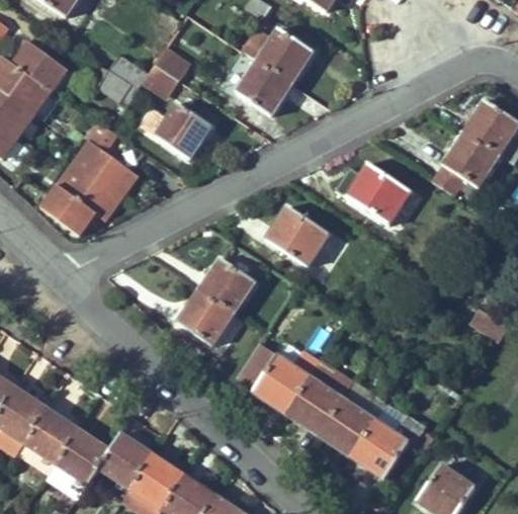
[(42,0),(66,15),(75,0),(42,0)]
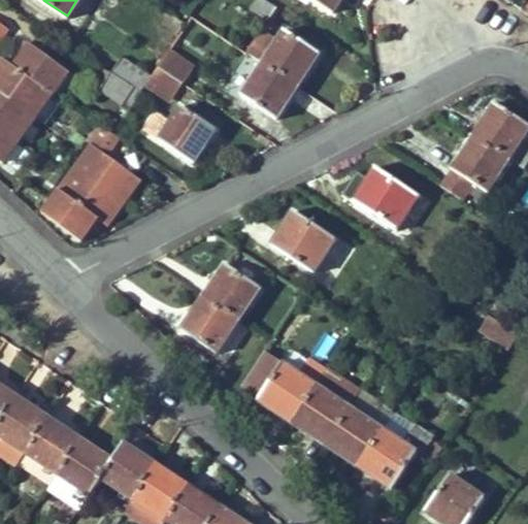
[(276,6),(266,0),(256,0),(252,6),(268,19),(276,6)]
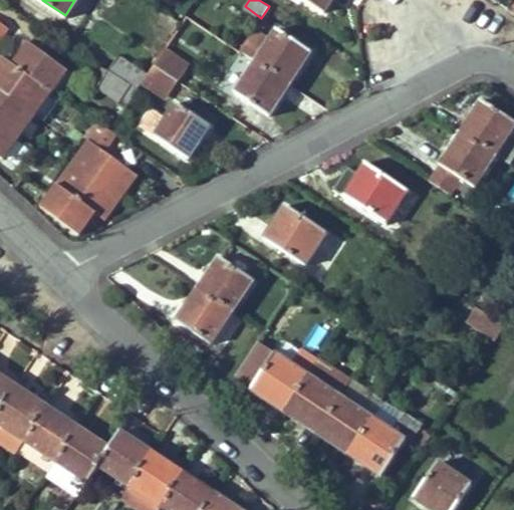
[(311,0),(323,8),(328,0),(311,0)]
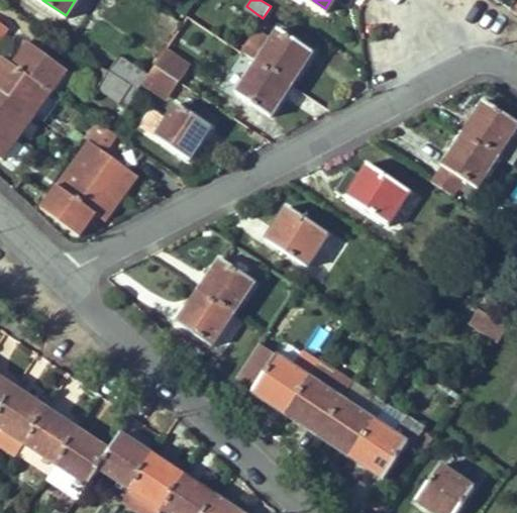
[(9,27),(0,19),(0,36),(1,38),(9,27)]
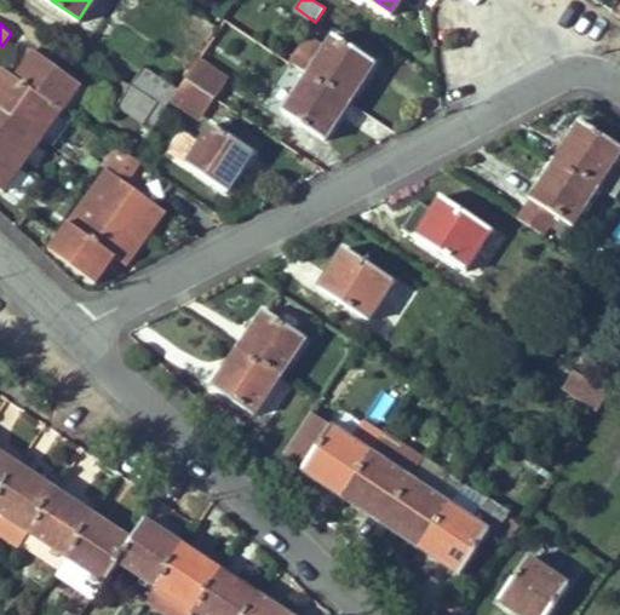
[(350,99),(375,61),(334,32),(309,72),(350,99)]
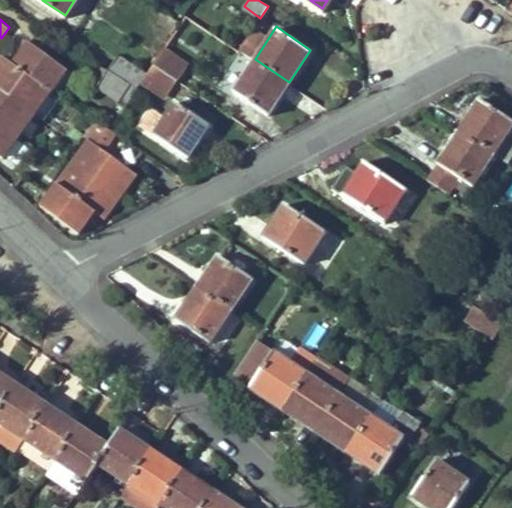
[(69,68),(29,40),(13,63),(52,91),(69,68)]
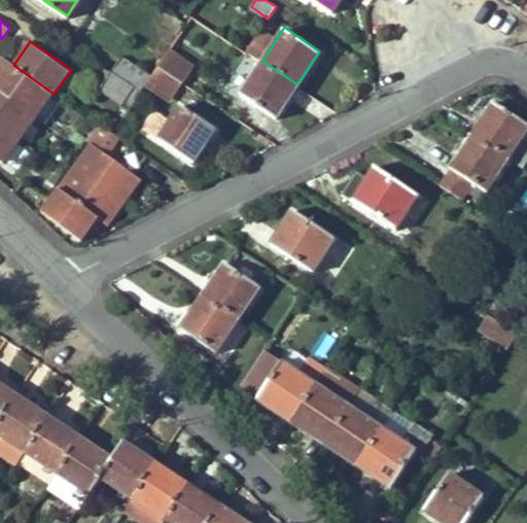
[(195,66),(170,49),(160,64),(165,68),(184,80),(195,66)]
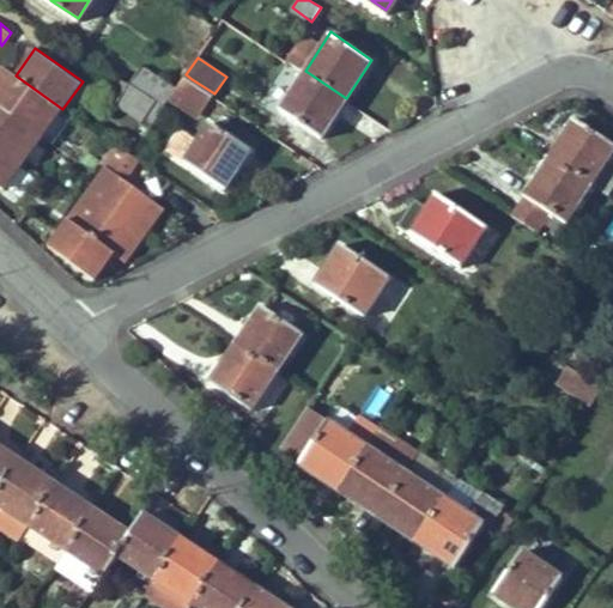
[(175,87),(140,64),(129,81),(156,98),(164,104),(171,93),(175,87)]
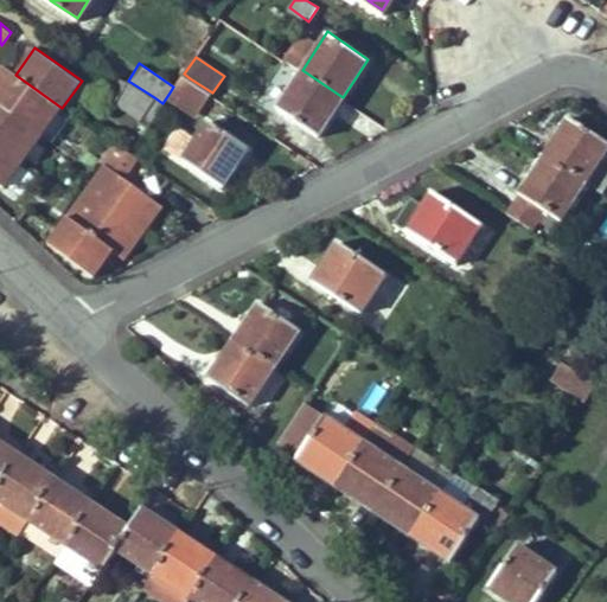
[(0,95),(16,75),(4,66),(0,70),(0,95)]
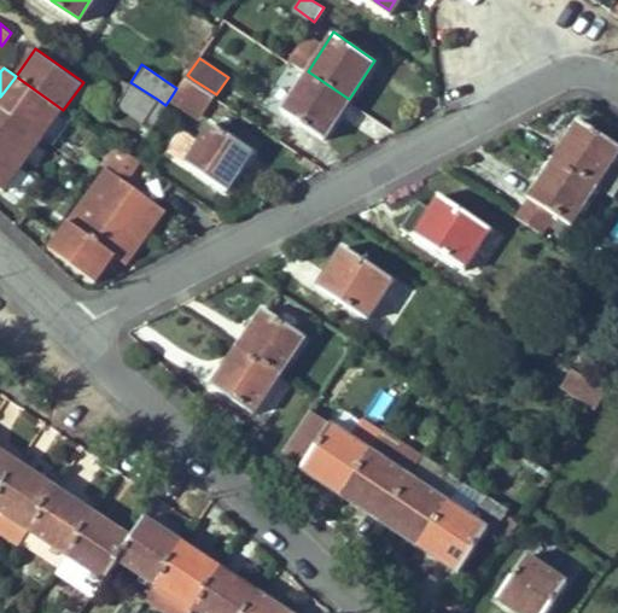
[(324,138),(349,99),(308,71),(283,110),(324,138)]
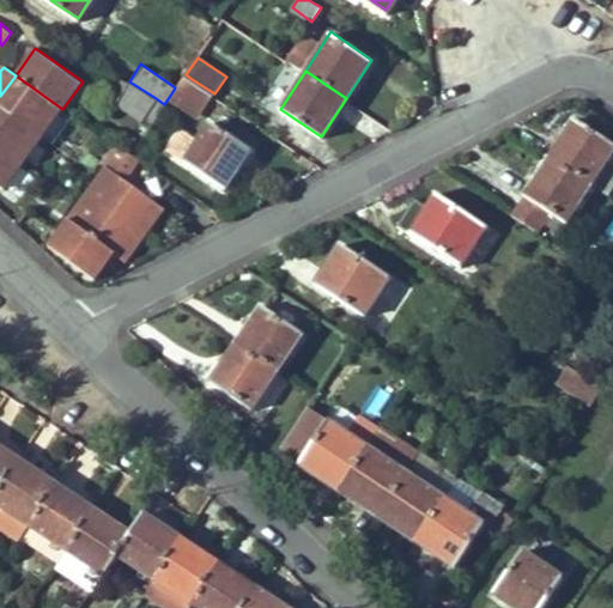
[(186,74),(184,74),(175,87),(171,93),(201,114),(214,93),(192,79),(186,74)]
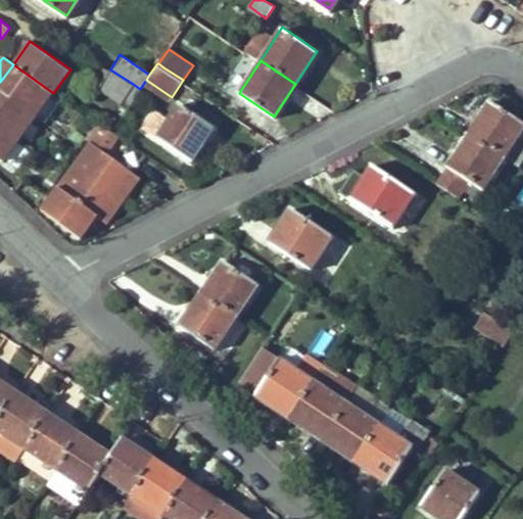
[(53,93),(13,64),(0,82),(0,89),(37,115),(53,93)]
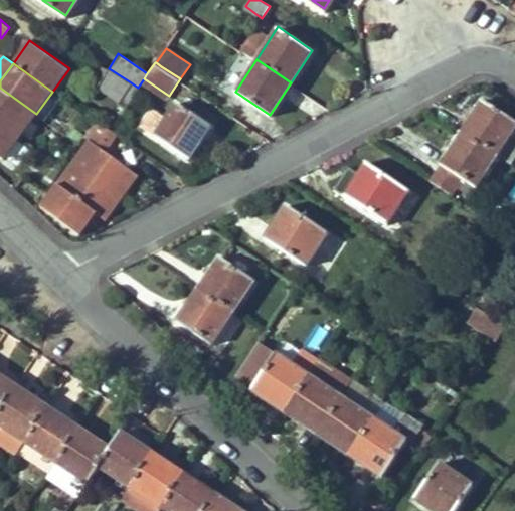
[(131,82),(109,68),(100,82),(121,97),(131,82)]
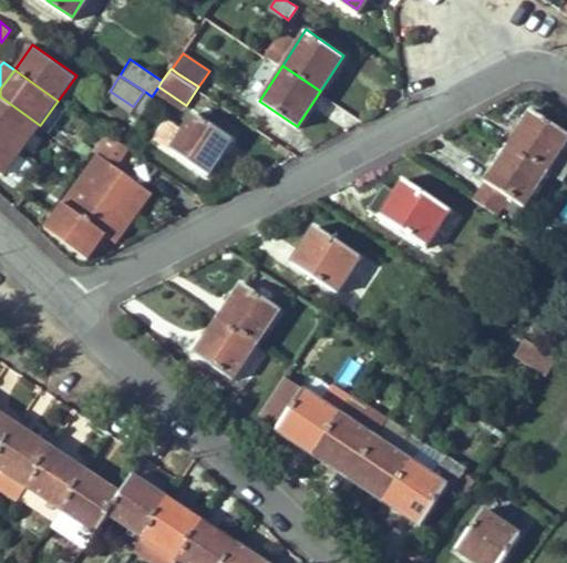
[(141,112),(152,96),(144,91),(133,106),(141,112)]
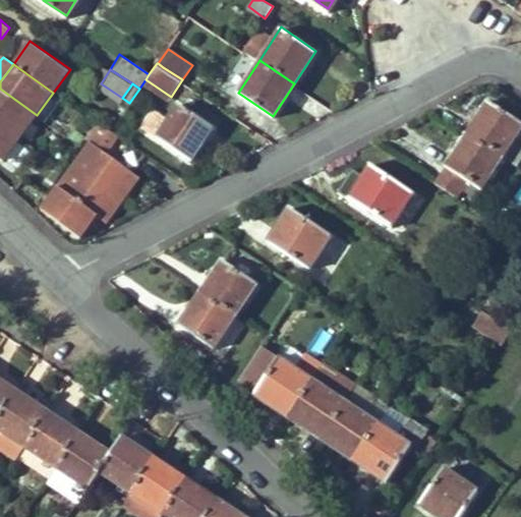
[(37,115),(0,89),(0,121),(21,137),(37,115)]
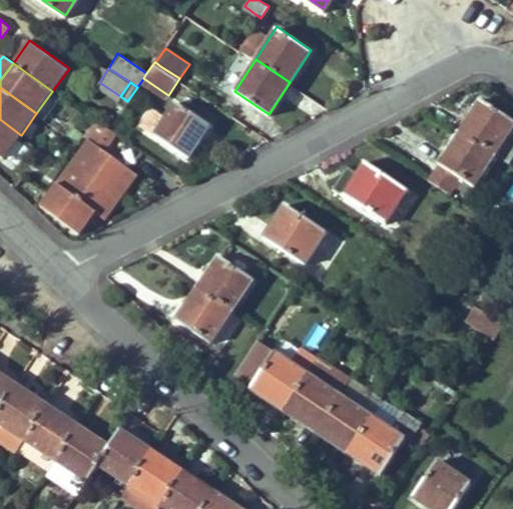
[(494,151),(512,121),(512,117),(481,96),(459,129),(494,151)]
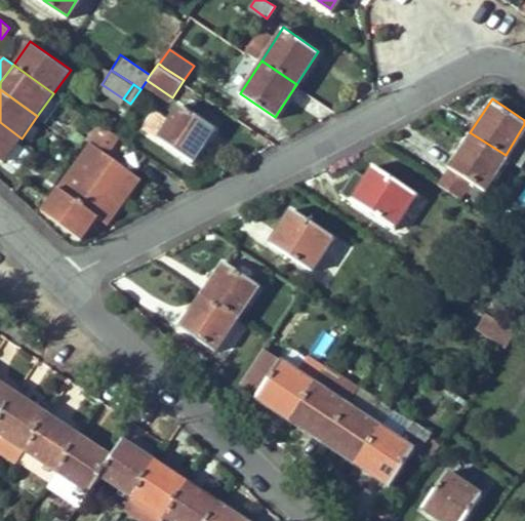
[(196,155),(215,126),(198,116),(180,104),(158,136),(193,159),(196,155)]
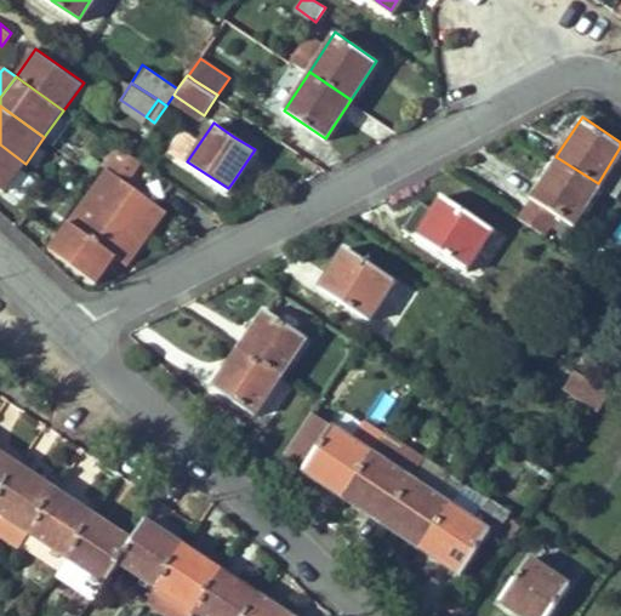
[(26,164),(0,144),(0,186),(6,190),(26,164)]
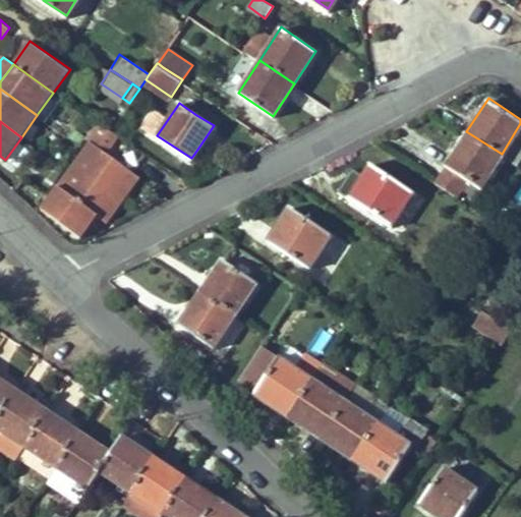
[(479,186),(502,154),(466,131),(445,163),(479,186)]
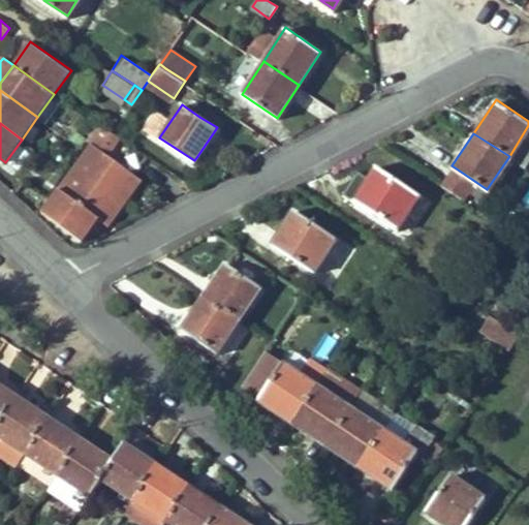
[(135,190),(143,179),(130,170),(93,142),(59,184),(98,213),(112,222),(135,190)]
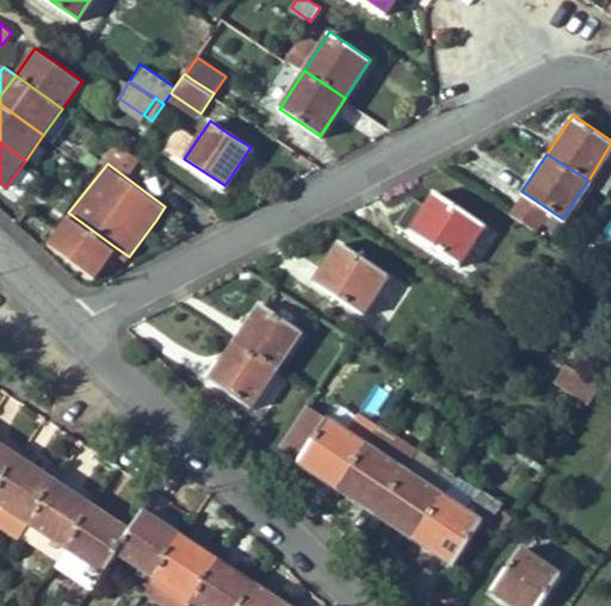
[(457,260),(482,222),(434,191),(409,229),(457,260)]
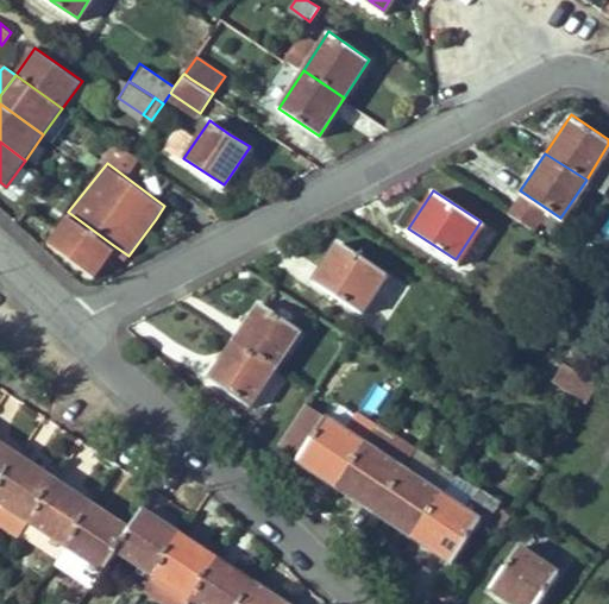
[(560,218),(520,190),(506,209),(547,237),(560,218)]
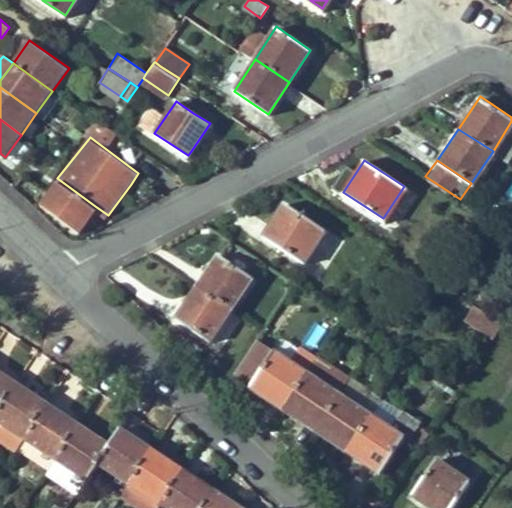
[(95,206),(57,178),(40,199),(78,229),(95,206)]
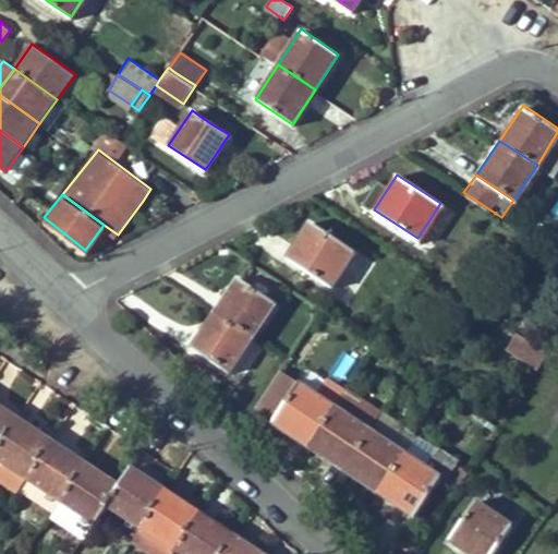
[(331,285),(353,250),(310,220),(287,254),(331,285)]
